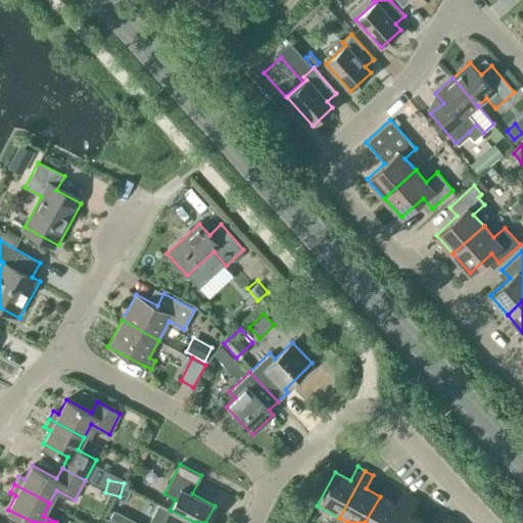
[(380,496),(365,522),(394,522),(410,495),(401,490),(394,505),(380,496)]
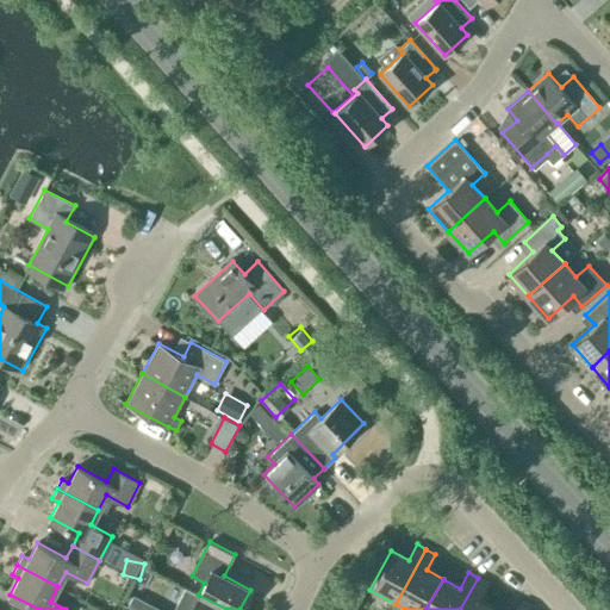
[(478,578),(460,609),(493,609),(496,608),(478,598),(487,583),(478,578)]
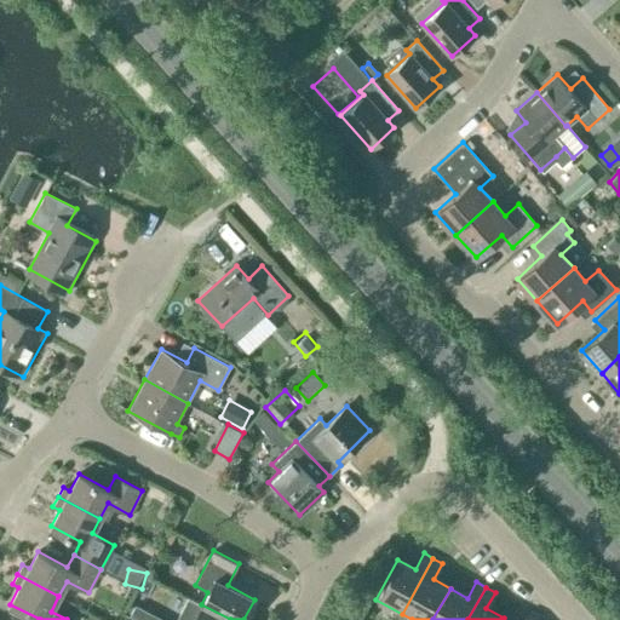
[(230,619),(201,604),(194,616),(182,610),(176,619),(230,619)]
